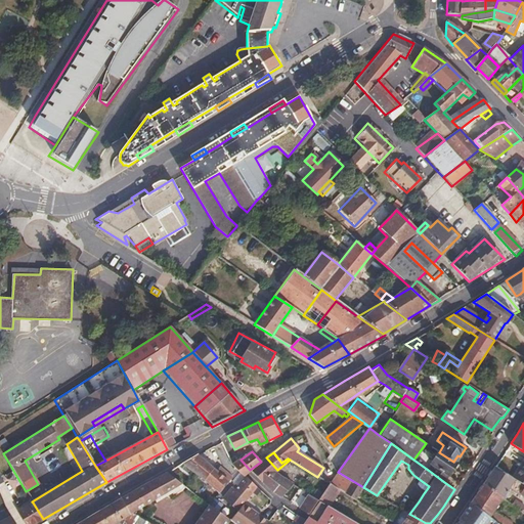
[(439,452),(428,470),(444,482),(455,464),(453,462),(439,452)]
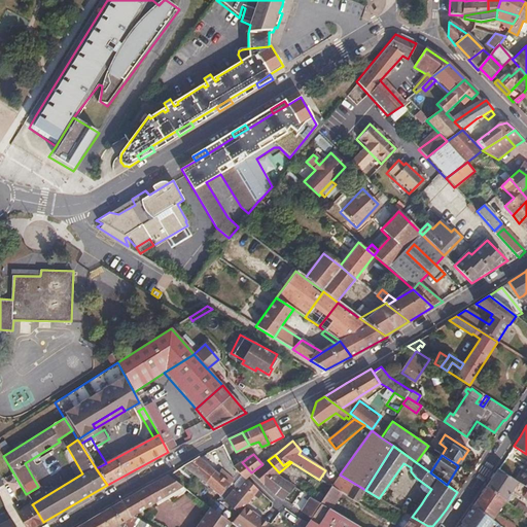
[(219,475),(198,457),(183,465),(220,495),(230,484),(219,475)]
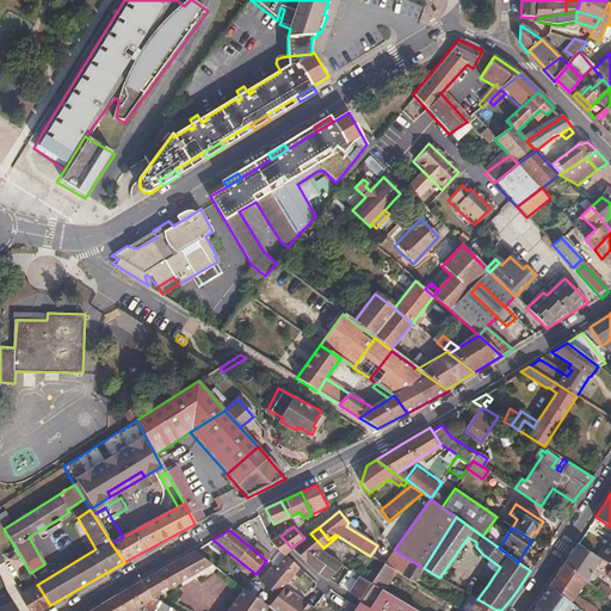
[(321,550),(323,548),(310,534),(304,538),(291,548),(307,563),(321,550)]
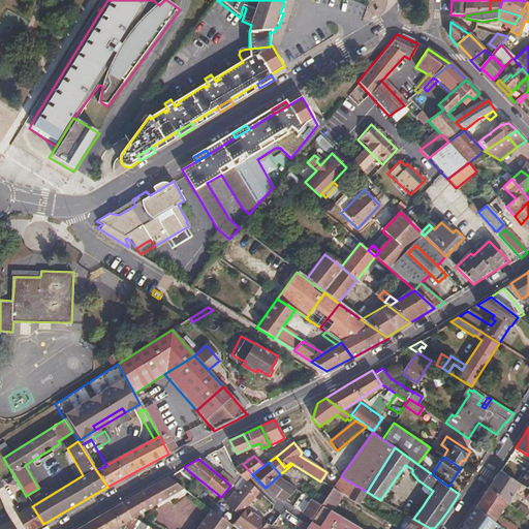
[(247,479),(252,474),(243,464),(235,469),(247,479)]
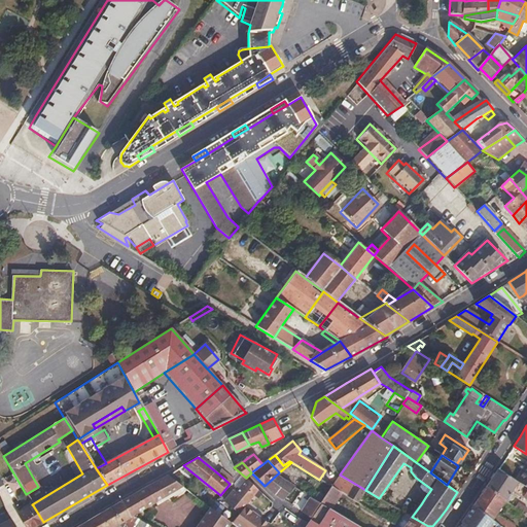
[(526,462),(517,480),(526,487),(526,462)]
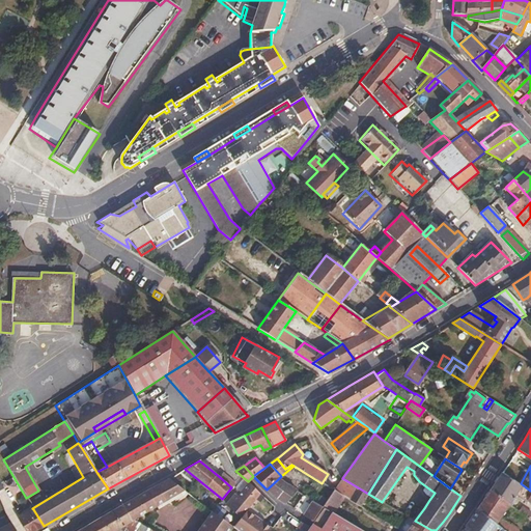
[(491,491),(510,504),(516,495),(528,502),(530,501),(530,491),(521,483),(502,472),(497,480),(491,491)]
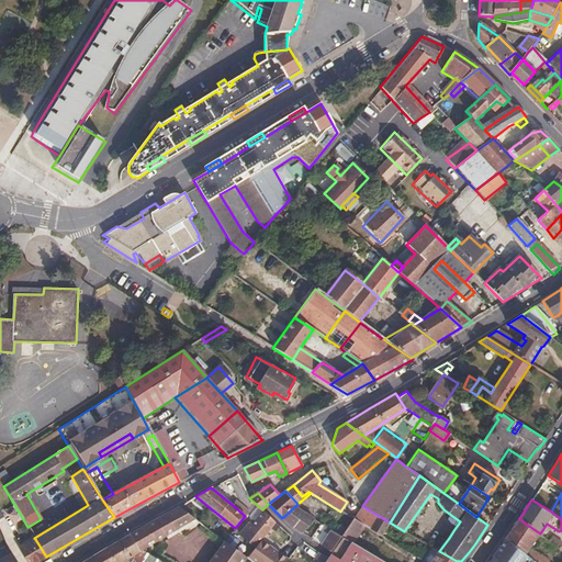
[(247,513),(236,504),(234,506),(245,516),(247,513)]
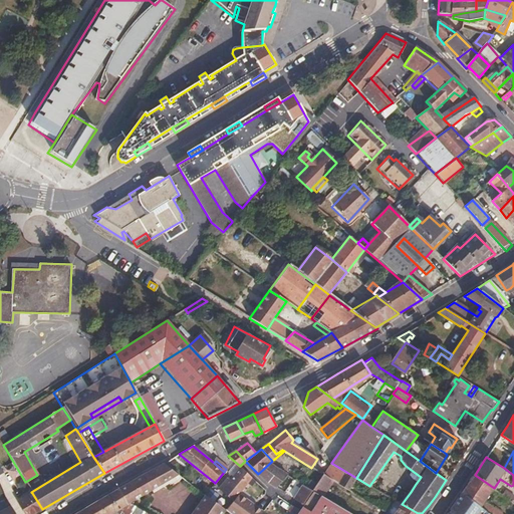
[(164,463),(117,489),(130,503),(178,474),(164,463)]
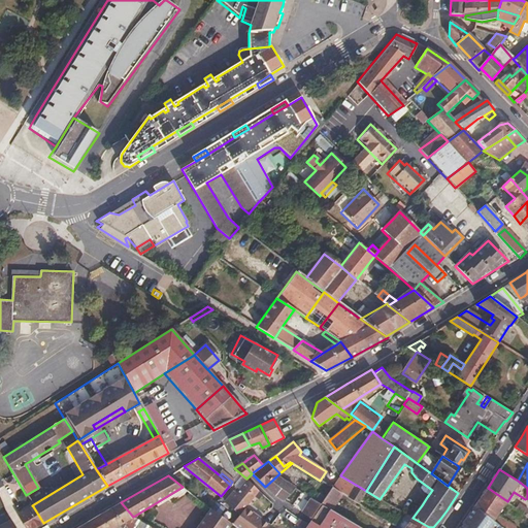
[(301,492),(277,475),(265,487),(272,494),(291,506),(301,492)]
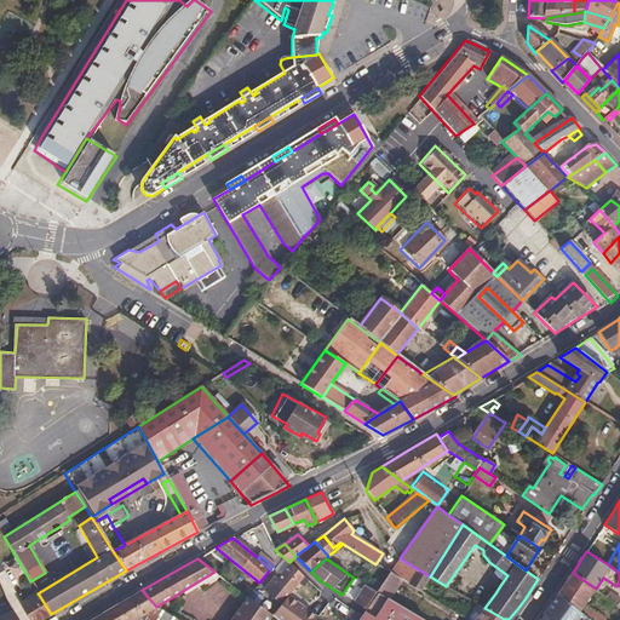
[(418,569),(400,558),(389,573),(402,580),(408,584),(418,569)]
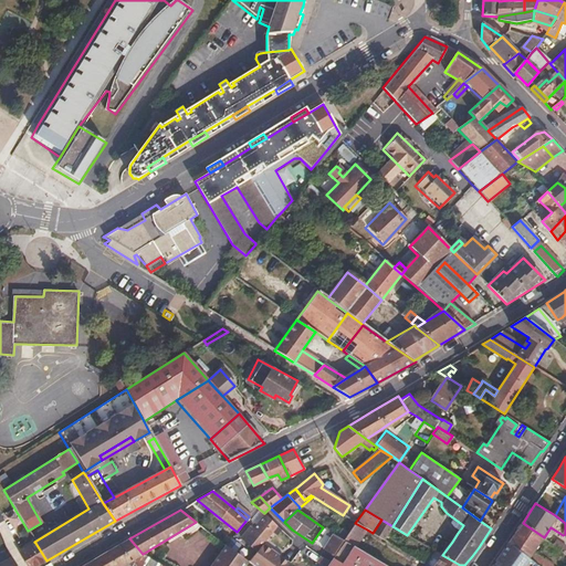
[(258,549),(260,548),(264,542),(278,525),(266,515),(253,531),(250,528),(242,538),(258,549)]
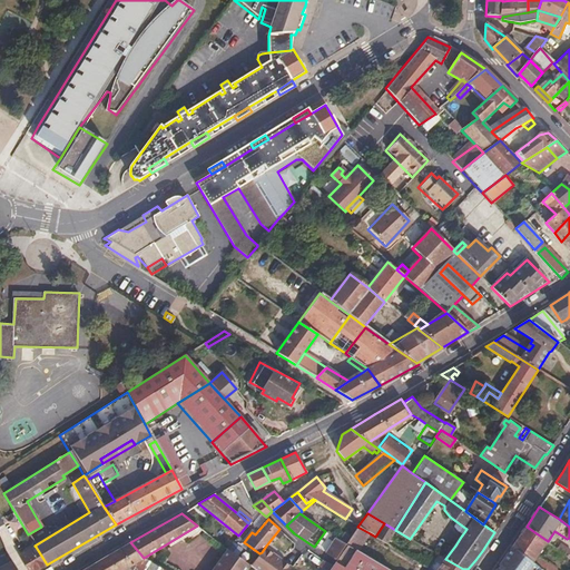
[(384,523),(375,537),(387,544),(395,530),(384,523)]
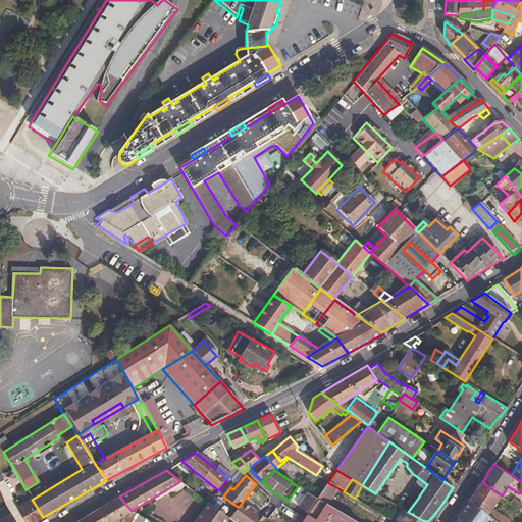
[(427,484),(420,479),(418,482),(425,487),(427,484)]
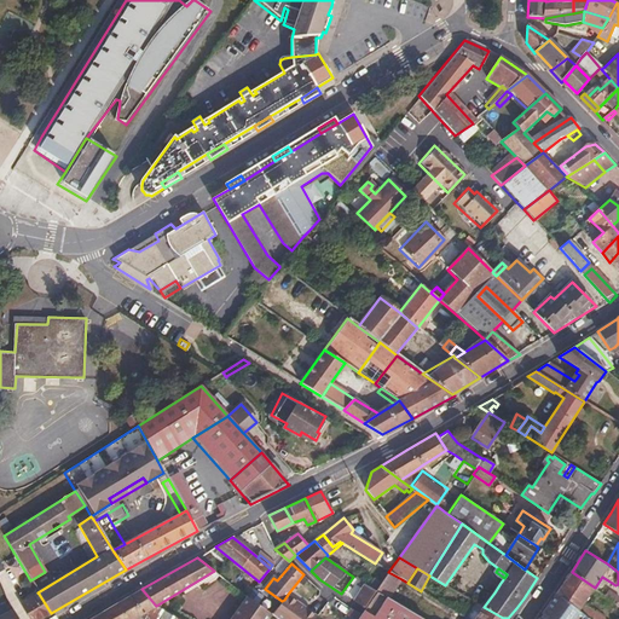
[(380,585),(376,590),(388,597),(401,579),(388,572),(380,585)]
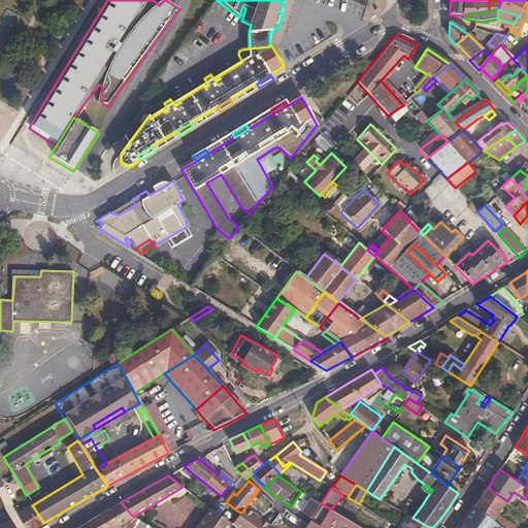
[(473,507),(477,510),(496,523),(503,527),(506,523),(506,522),(498,516),(507,501),(488,488),(482,496),(473,507)]
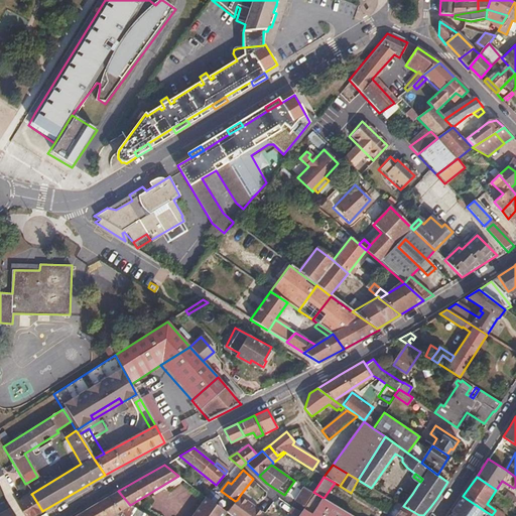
[(312,493),(313,492),(316,488),(310,484),(306,489),(312,493)]
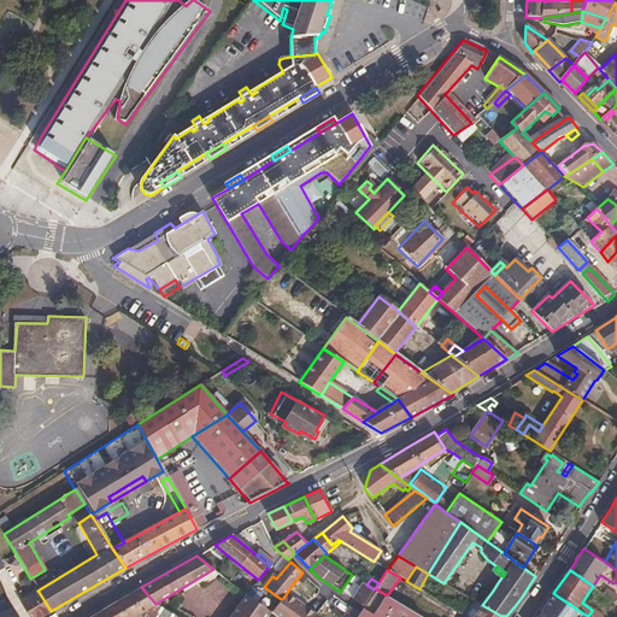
[(366,600),(374,589),(366,585),(364,583),(357,593),(366,600)]
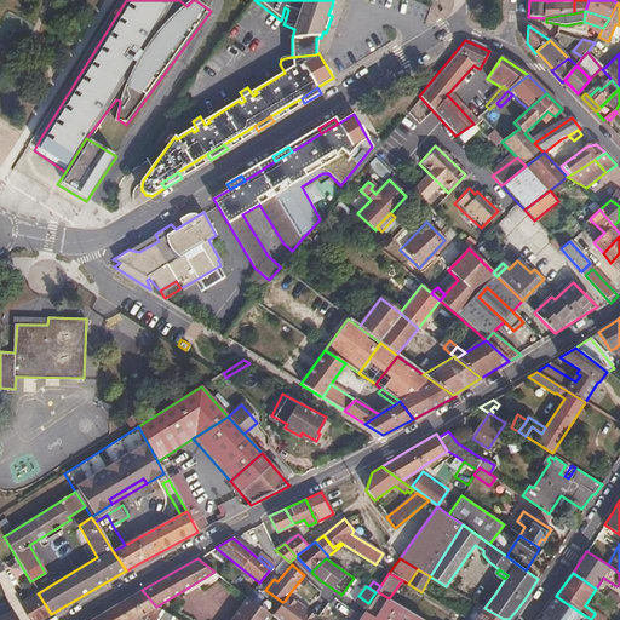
[(99,614),(105,619),(131,619),(141,615),(144,618),(153,613),(164,619),(181,619),(156,607),(142,590),(99,614)]
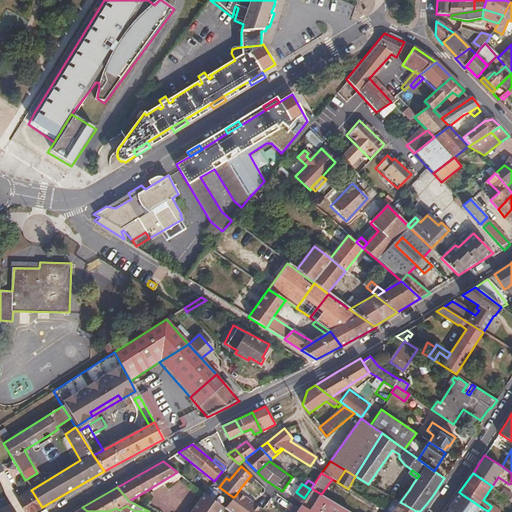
[(314,511),(350,511),(321,494),(311,488),(310,489),(304,498),(303,501),(302,503),(314,511)]
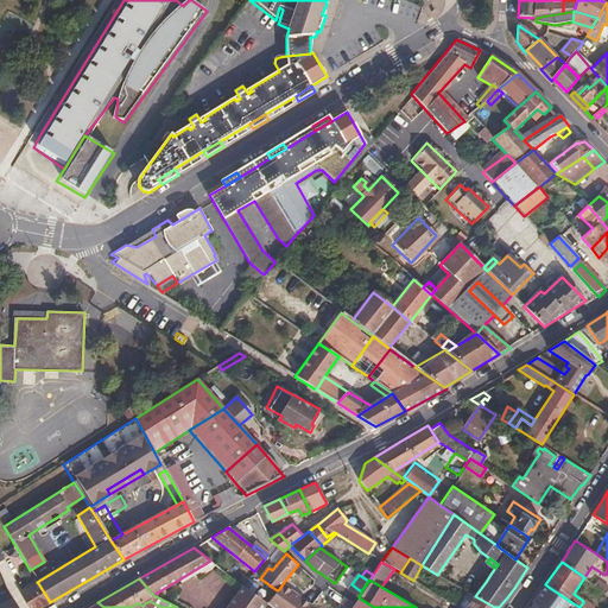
[(607,586),(599,580),(595,586),(607,594),(607,586)]
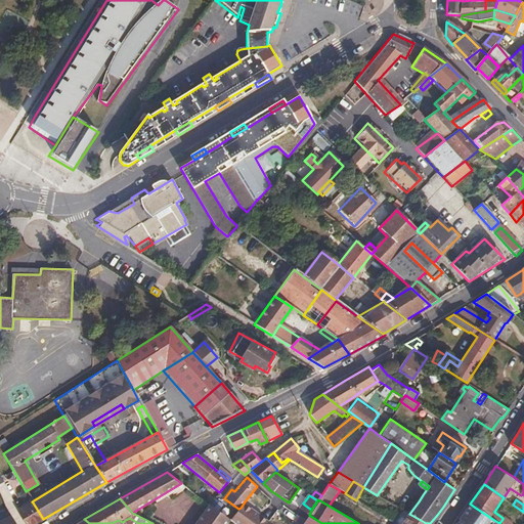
[(265,523),(267,522),(269,520),(245,501),(241,508),(238,509),(234,515),(230,519),(237,523),(265,523)]
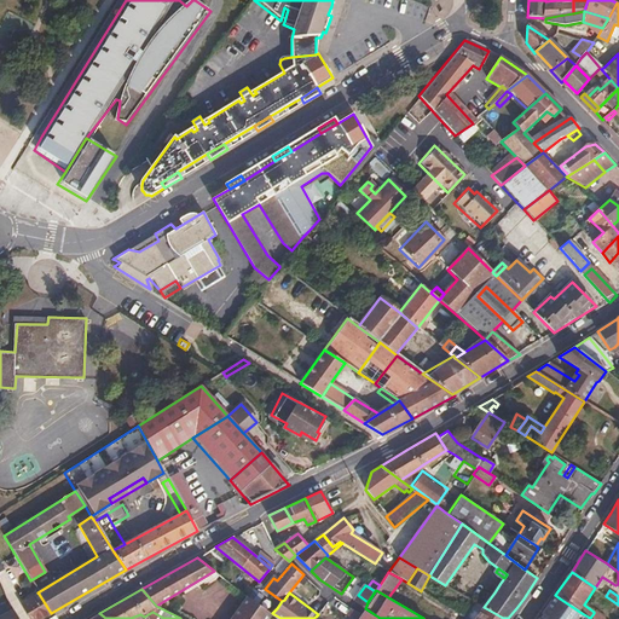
[(40,618),(51,613),(39,594),(22,605),(29,618),(40,618)]
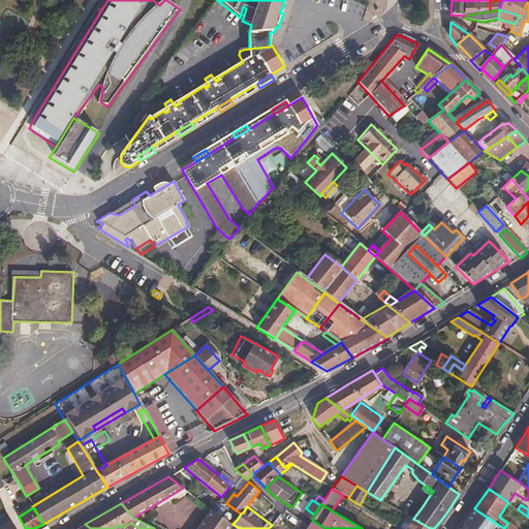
[(228,528),(232,524),(212,508),(195,528),(228,528)]
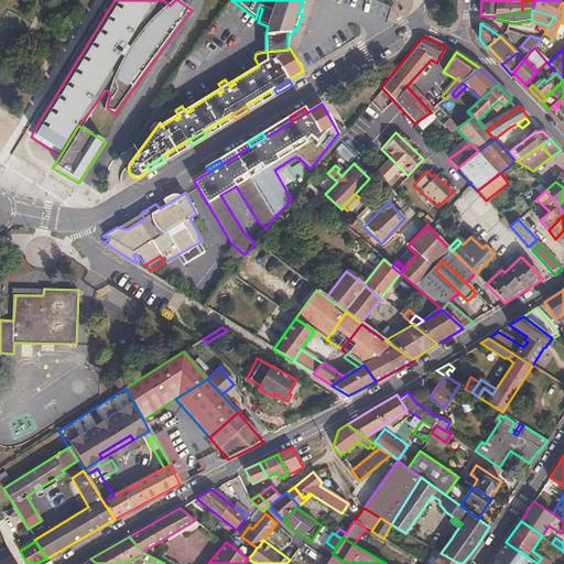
[(315,544),(333,554),(334,552),(316,542),(315,544)]
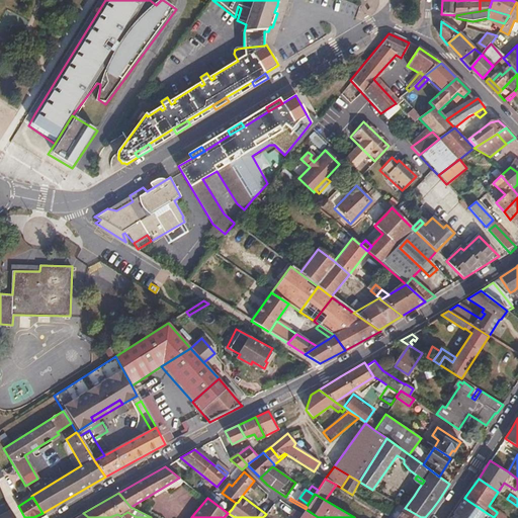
[(456,517),(468,501),(464,498),(453,515),(451,517),(456,517)]
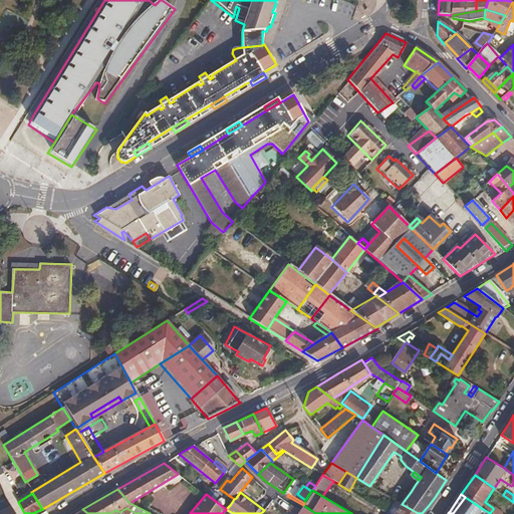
[(479,513),(483,509),(465,497),(453,513),(479,513)]
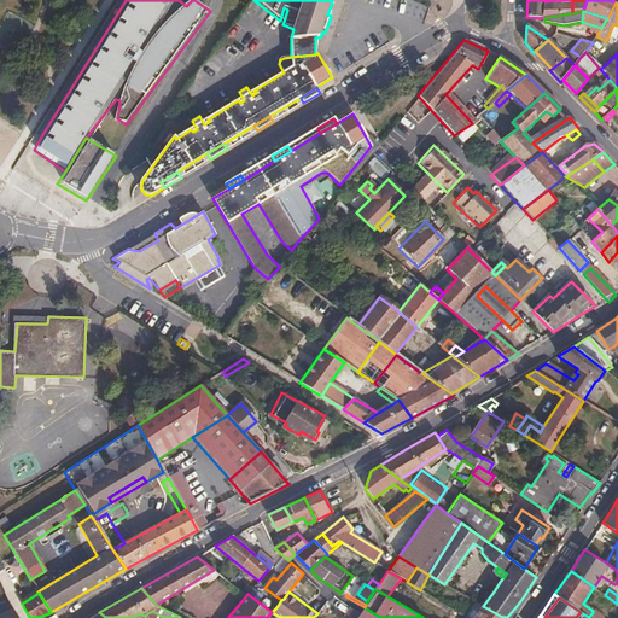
[(466,617),(473,617),(483,606),(474,601),(472,606),(465,617),(466,617)]
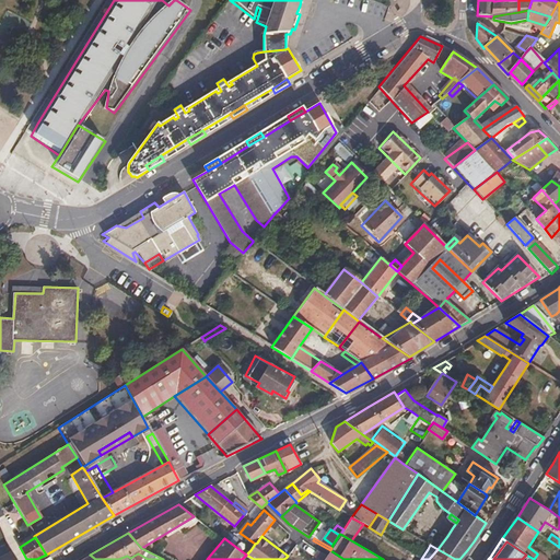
[(455,559),(438,549),(429,559),(455,559)]
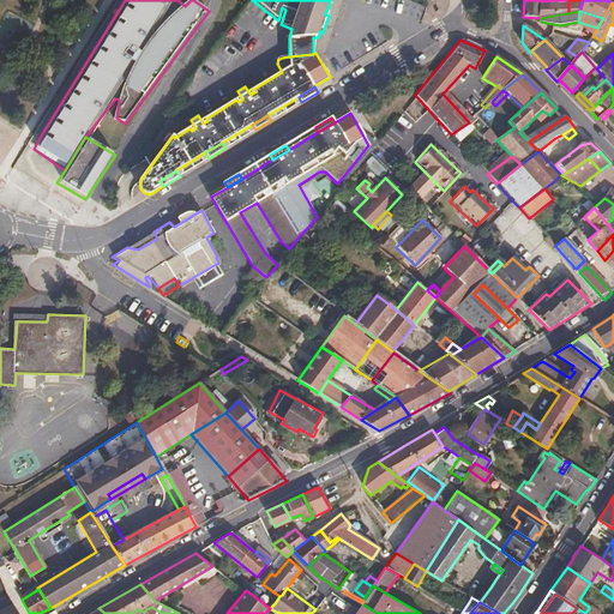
[(377,613),(362,603),(354,613),(377,613)]
